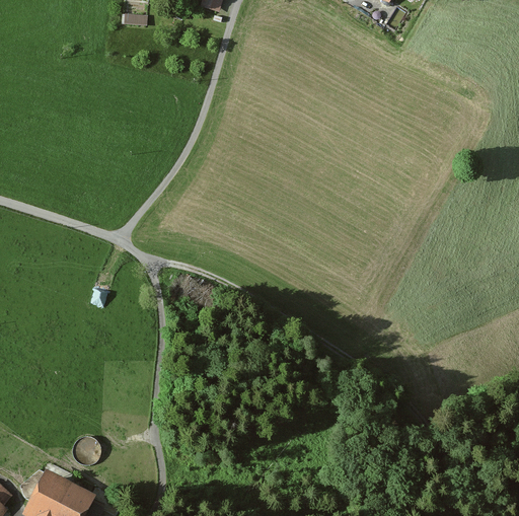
[(217,11),(219,0),(200,0),(199,6),(217,11)]
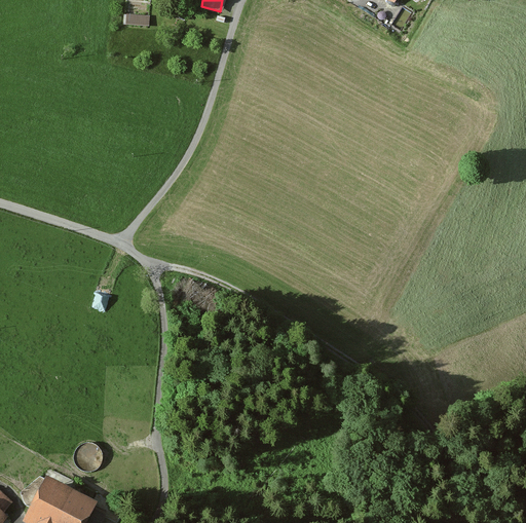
[(147,16),(123,13),(122,24),(146,26),(147,16)]
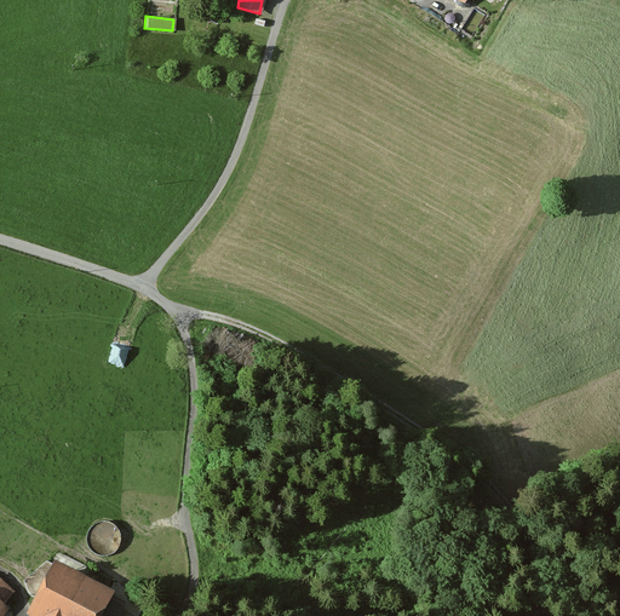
[(121,318),(108,358),(125,363),(137,323),(121,318)]
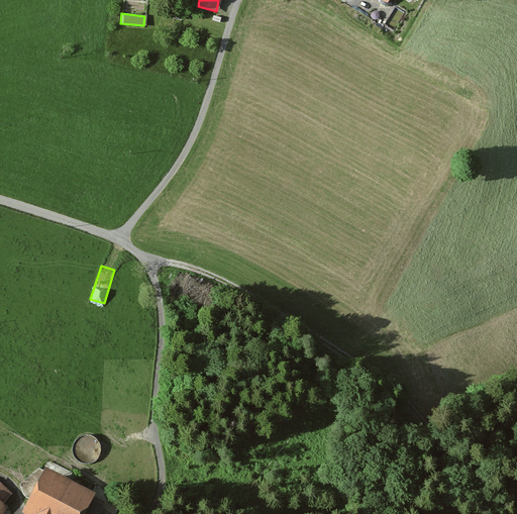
[(81,513),(92,490),(40,466),(19,512),(23,513),(81,513)]
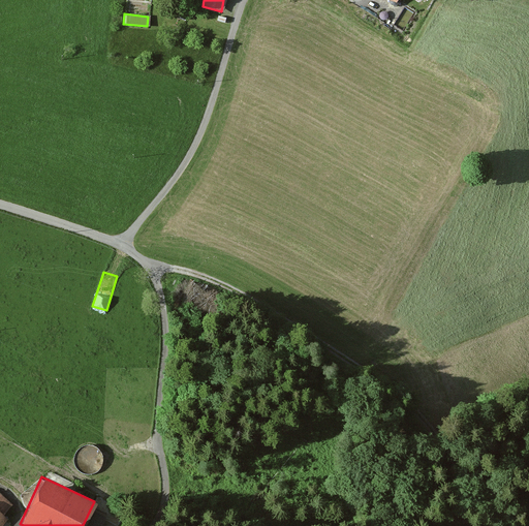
[(0,525),(7,518),(3,515),(11,504),(0,495),(0,525)]
